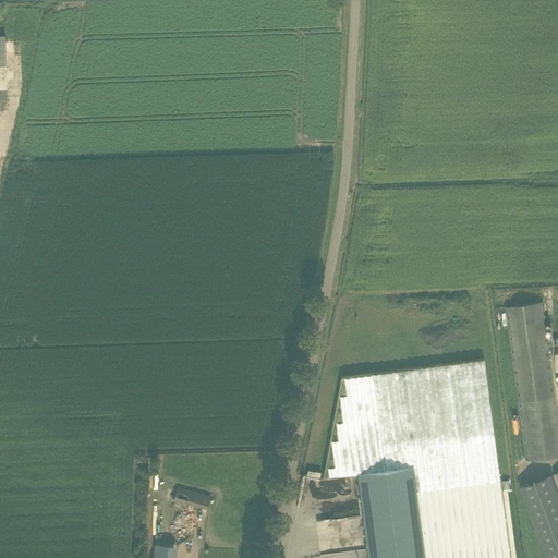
[(5,43),(5,35),(0,35),(0,86),(1,87),(0,92),(0,99),(7,99),(7,87),(7,80),(14,80),(14,72),(7,72),(5,52),(13,52),(13,43),(5,43)]
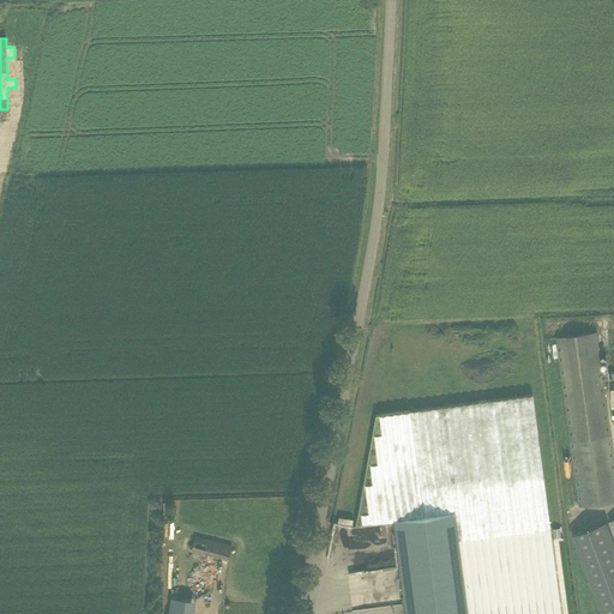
[(613,500),(613,459),(603,379),(602,373),(597,331),(555,336),(578,506),(613,500)]
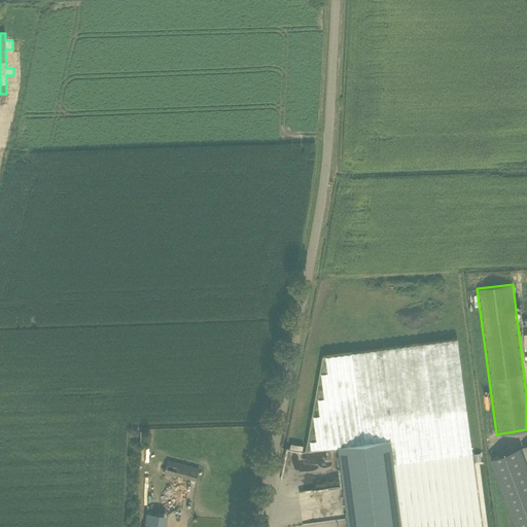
[(481,526),(466,412),(431,417),(422,343),(338,354),(322,356),(320,370),(306,447),(306,450),(338,446),(348,526),(481,526)]
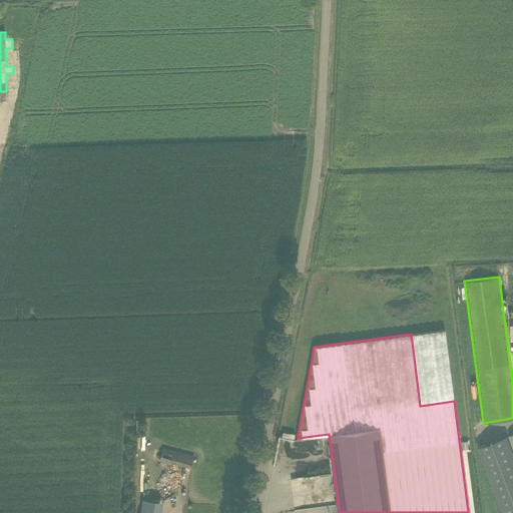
[(512,512),(512,452),(507,436),(478,446),(502,512),(512,512)]
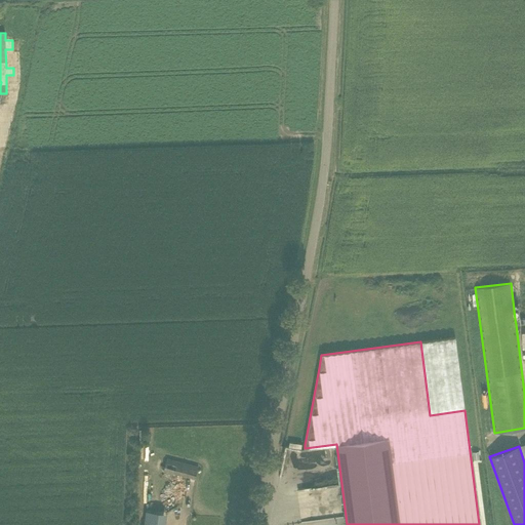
[(163,470),(195,478),(198,466),(167,458),(164,469),(163,470)]
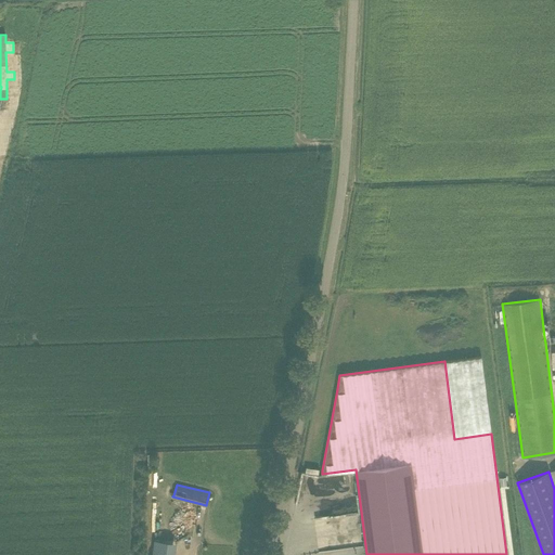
[(186,525),(176,530),(181,539),(191,534),(186,525)]
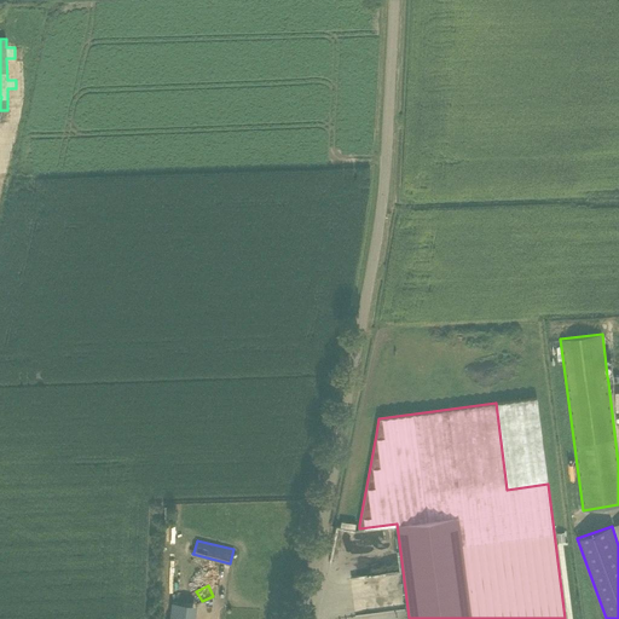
[(195,618),(197,603),(171,601),(169,618),(195,618)]
